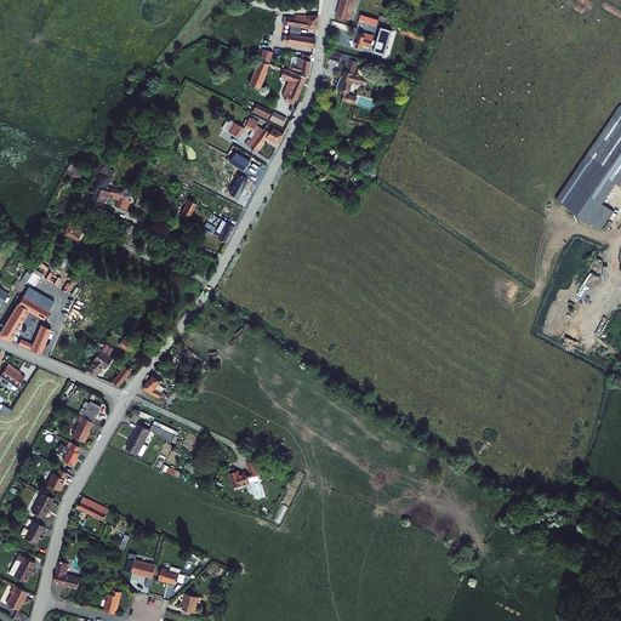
[(340,0),(336,16),(349,20),(354,0),(340,0)]
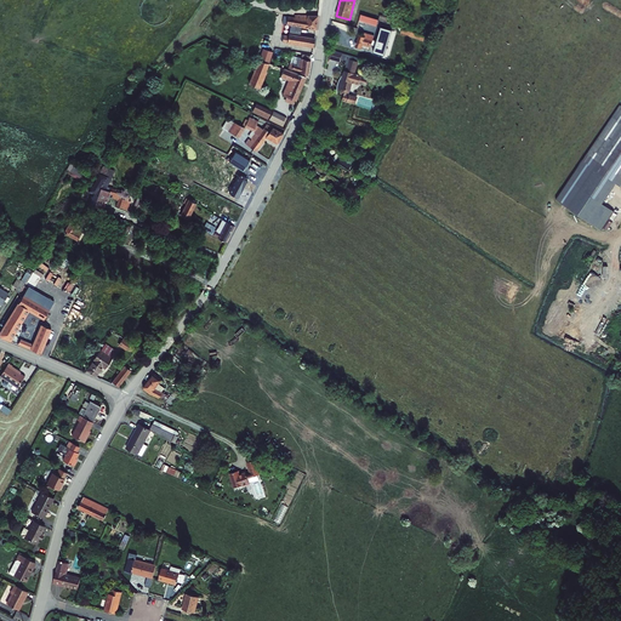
[(288,16),(286,26),(315,30),(317,28),(318,16),(295,15),(295,17),(288,16)]
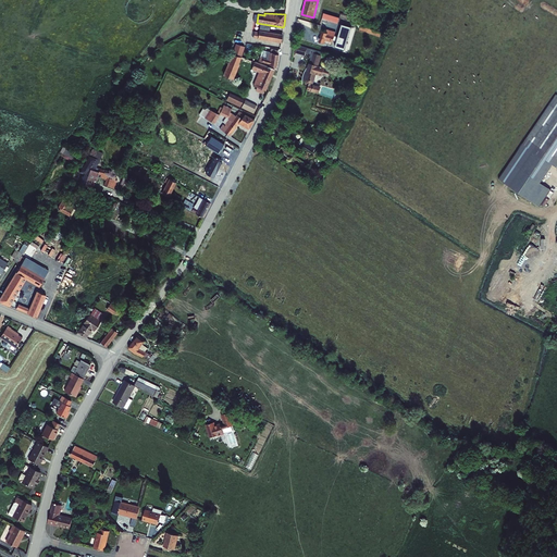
[(324,13),(322,19),(338,24),(338,23),(381,38),(381,39),(386,41),(388,35),(381,33),(382,28),(354,19),(354,17),(341,13),(339,17),(324,13)]
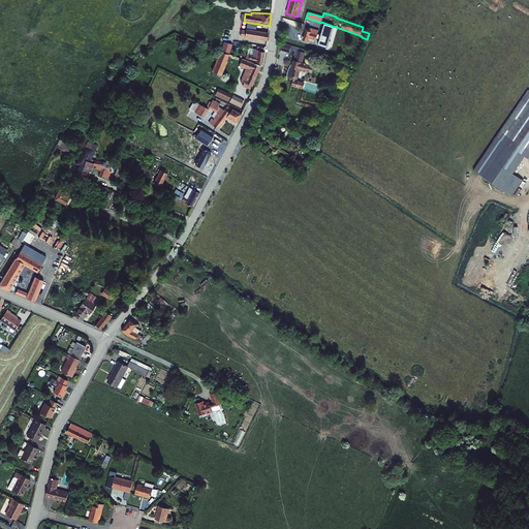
[(306,30),(303,40),(308,41),(309,38),(316,40),(319,31),(310,28),(309,31),(306,30)]
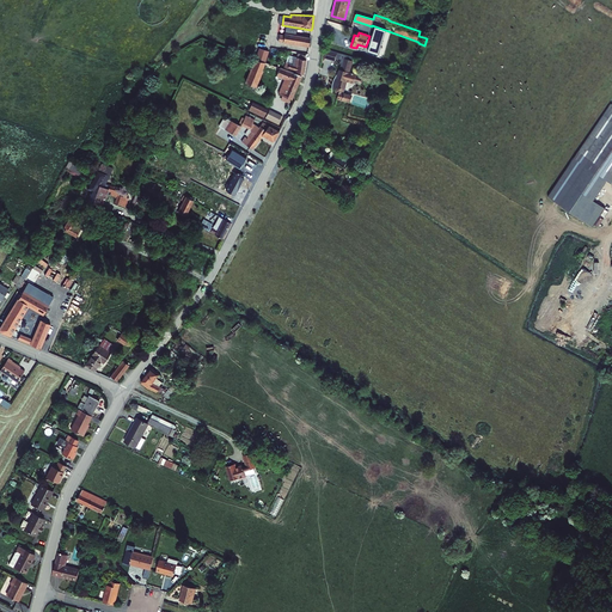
[(280,35),(279,42),(308,47),(311,37),(285,34),(285,35),(280,35)]
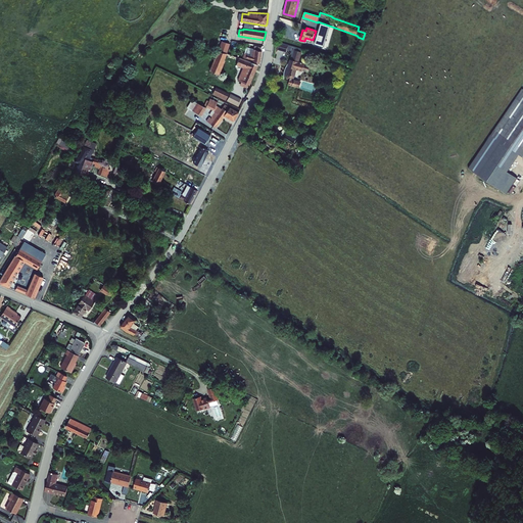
[(294,50),(300,52),(301,49),(280,43),(278,50),(287,52),(287,50),(291,51),(291,54),(291,55),(290,59),(292,60),(294,50)]
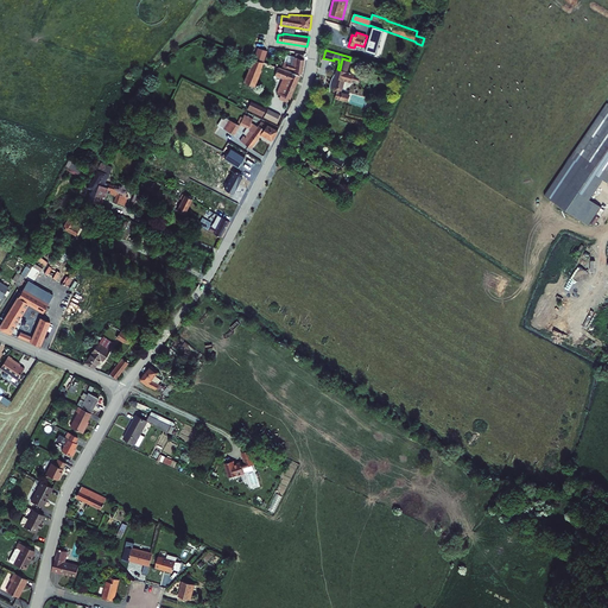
[(290,63),(285,62),(284,62),(282,68),(286,69),(286,68),(295,70),(296,73),(302,75),(304,59),(303,59),(295,57),(292,57),(290,63)]
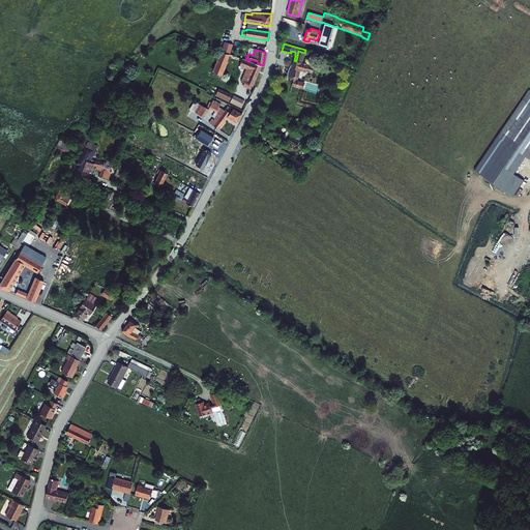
[(222,51),(212,71),(223,76),(228,61),(227,61),(230,54),(222,51)]
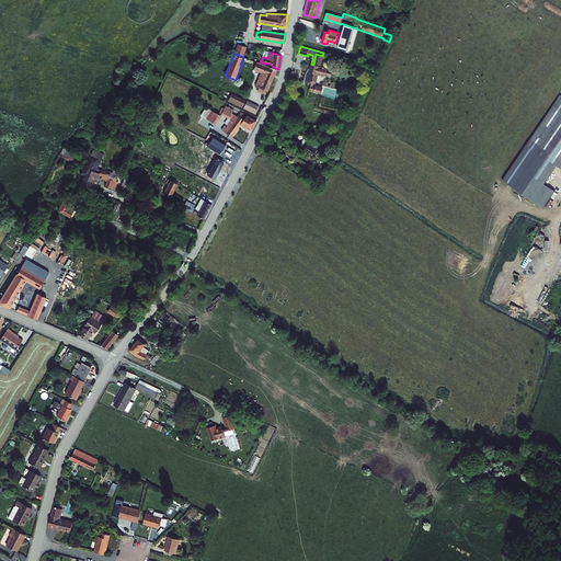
[(306,78),(305,81),(308,81),(317,83),(319,75),(332,78),(334,70),(321,66),(324,56),(322,56),(316,54),(313,65),(311,64),(310,69),(309,69),(308,71),(306,78)]
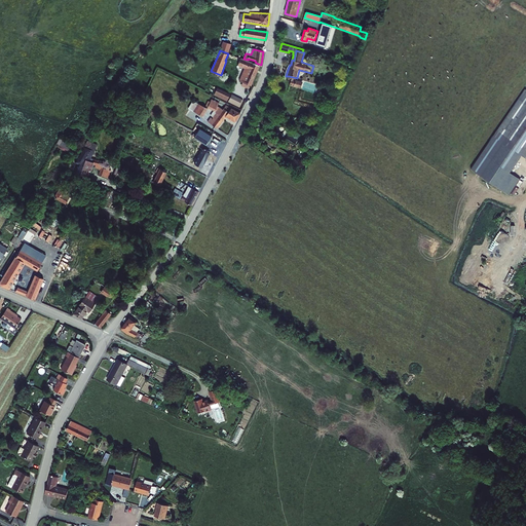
[(240,59),(237,66),(245,69),(238,81),(242,82),(240,85),(249,88),(250,85),(252,86),(260,66),(242,60),(240,59)]
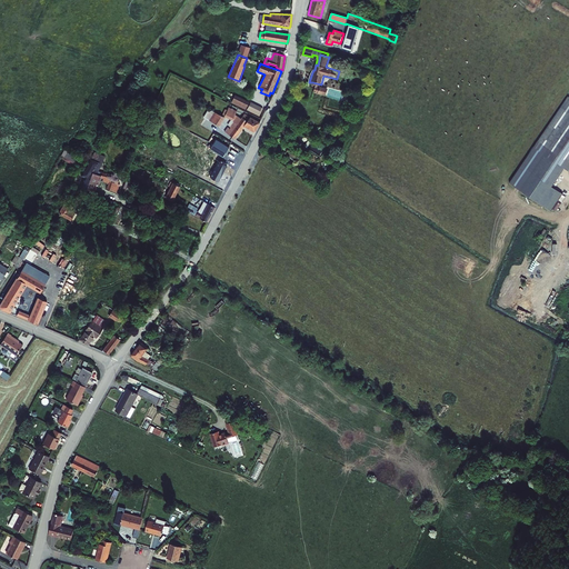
[(316,86),(315,92),(326,96),(328,89),(316,86)]
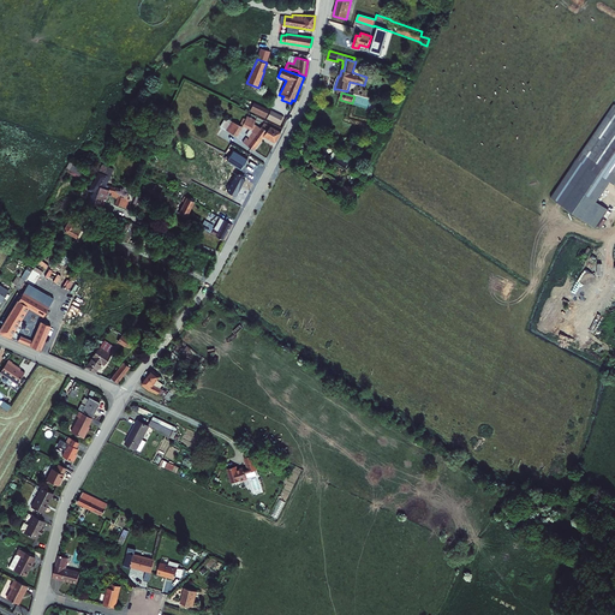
[(254,102),(250,112),(266,119),(269,111),(254,102)]
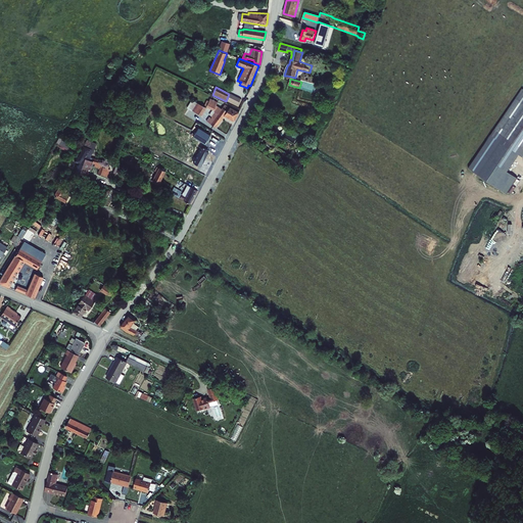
[(522,95),(519,93),(493,131),(522,149),(522,95)]
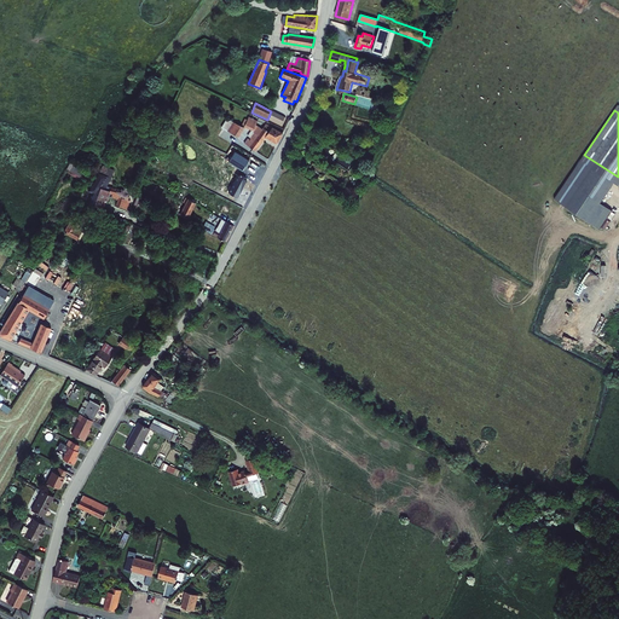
[(250,138),(259,126),(256,125),(258,121),(249,117),(247,120),(244,119),(241,126),(227,119),(221,128),(227,132),(229,131),(238,138),(244,128),(244,127),(252,131),(248,136),(250,138)]
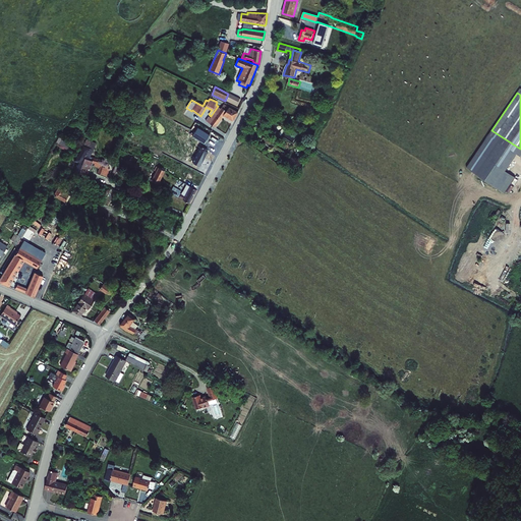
[(218,106),(211,116),(210,117),(209,116),(206,121),(215,127),(223,116),(232,121),(234,120),(238,112),(224,104),(221,109),(218,106)]
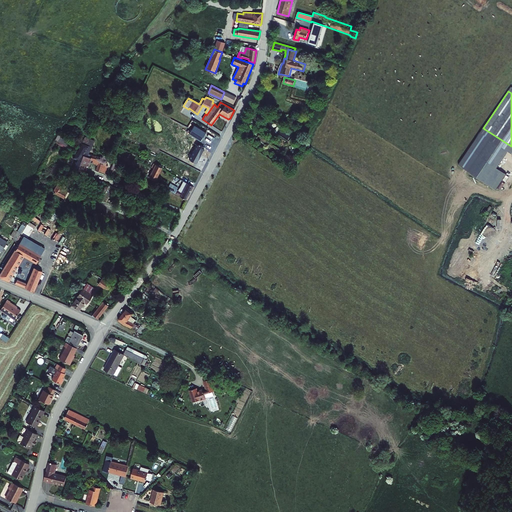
[(172,126),(168,135),(172,137),(170,142),(177,145),(183,132),(177,128),(177,129),(172,126)]
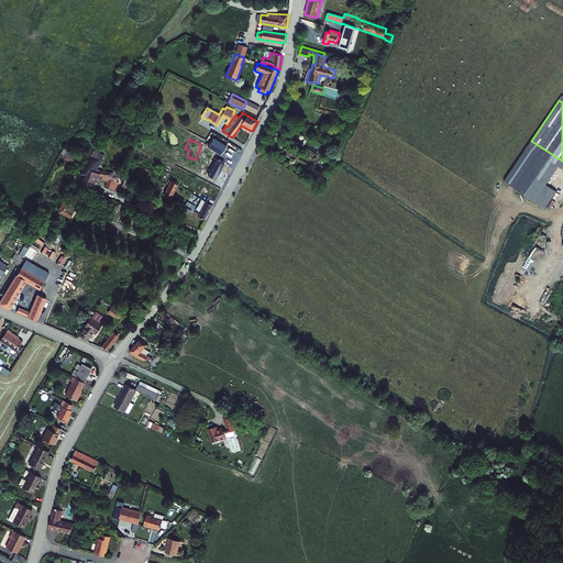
[(65,147),(61,154),(63,155),(62,156),(75,165),(77,163),(81,165),(85,161),(65,147)]
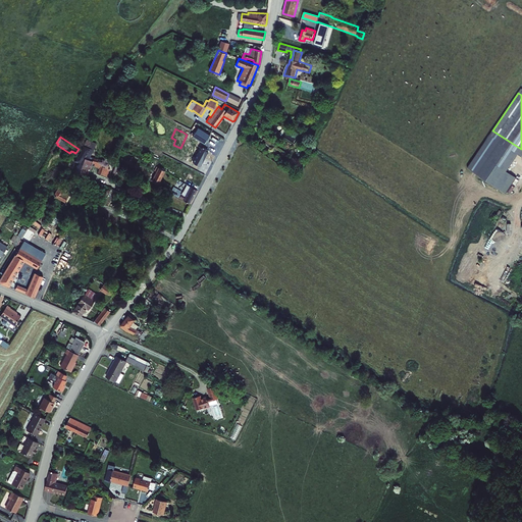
[(84,145),(94,149),(96,144),(87,140),(84,145)]
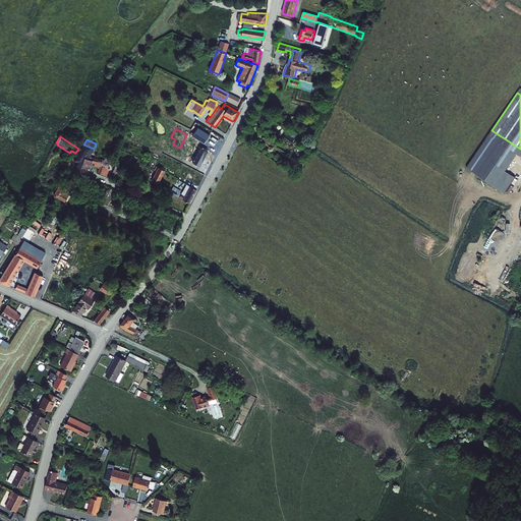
[(94,149),(83,145),(73,161),(77,163),(74,172),(87,177),(92,163),(93,161),(89,160),(91,157),(94,149)]
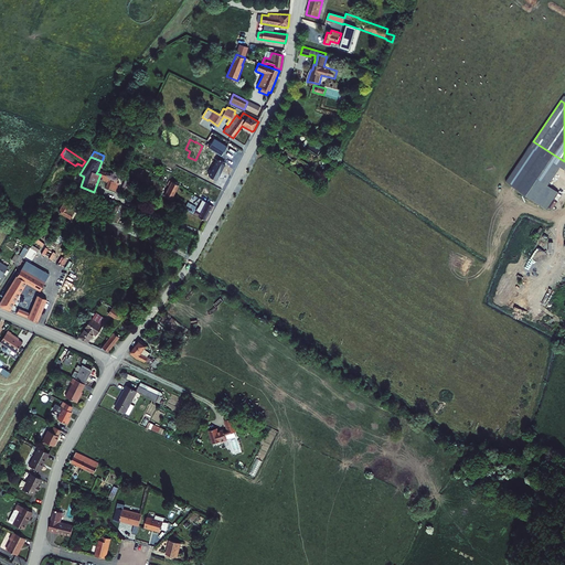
[(206,166),(204,169),(211,173),(206,182),(210,183),(222,190),(228,177),(206,166)]
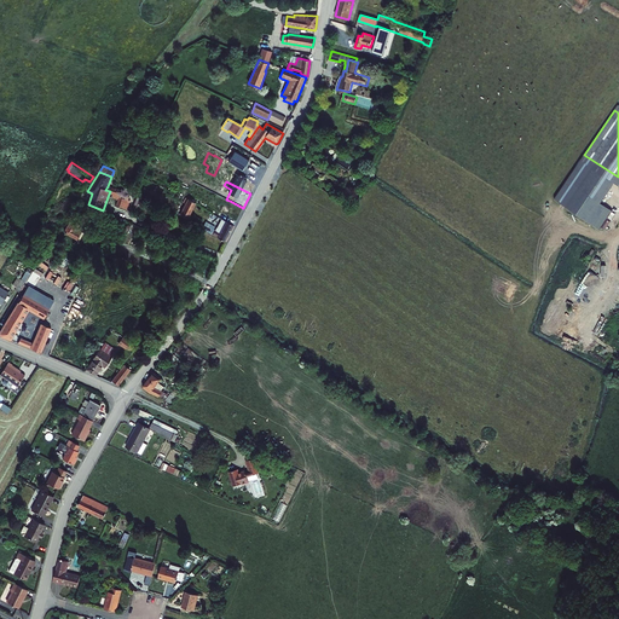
[(110,191),(109,194),(111,195),(111,197),(117,200),(116,206),(117,207),(127,210),(132,196),(129,195),(131,194),(108,186),(105,190),(110,191)]
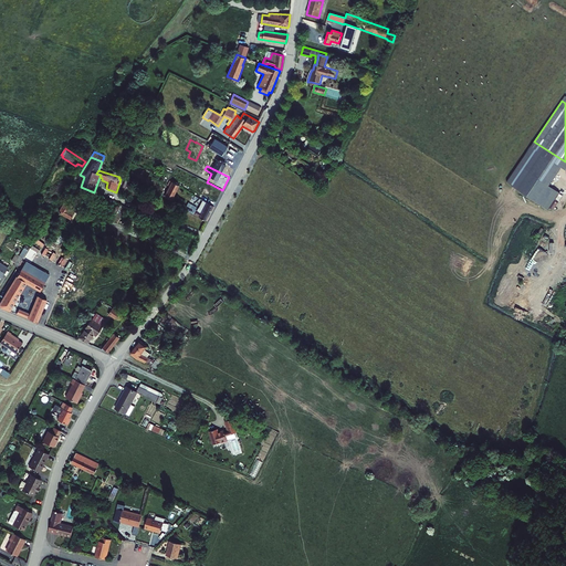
[(185,173),(179,182),(197,191),(202,181),(185,173)]
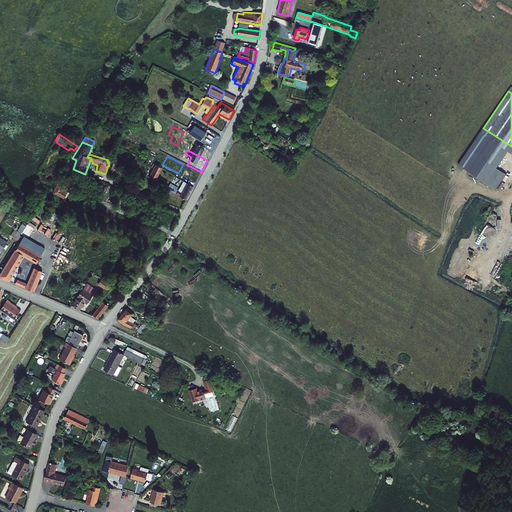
[(114,162),(109,172),(111,173),(110,176),(114,177),(120,165),(114,162)]
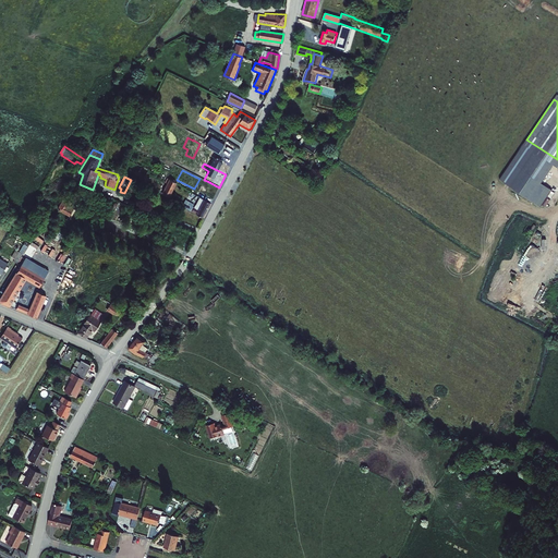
[(167,184),(161,194),(169,197),(177,183),(167,179),(165,183),(167,184)]
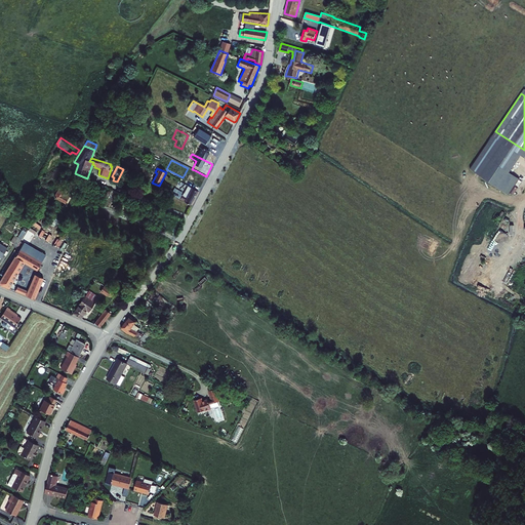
[(165,183),(162,188),(169,192),(171,187),(165,183)]
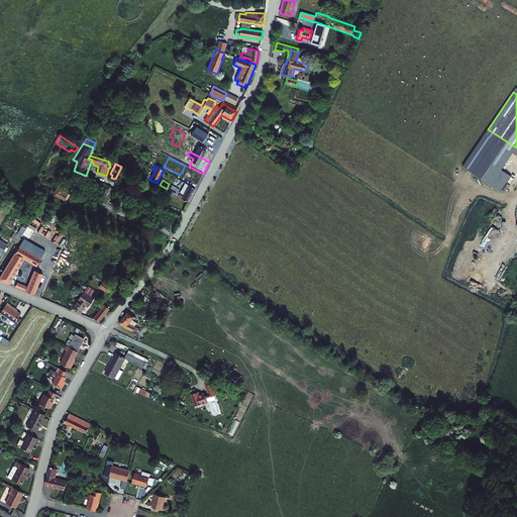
[(172,185),(169,191),(182,199),(188,202),(195,189),(189,185),(185,183),(181,190),(180,192),(179,192),(180,190),(172,185)]
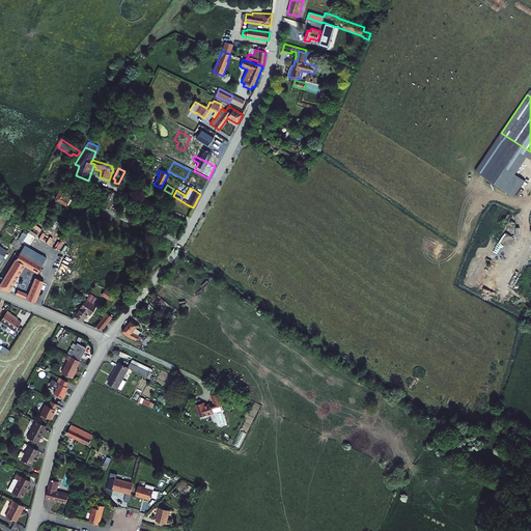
[(60,189),(55,198),(56,200),(65,205),(70,199),(70,200),(73,195),(60,189)]
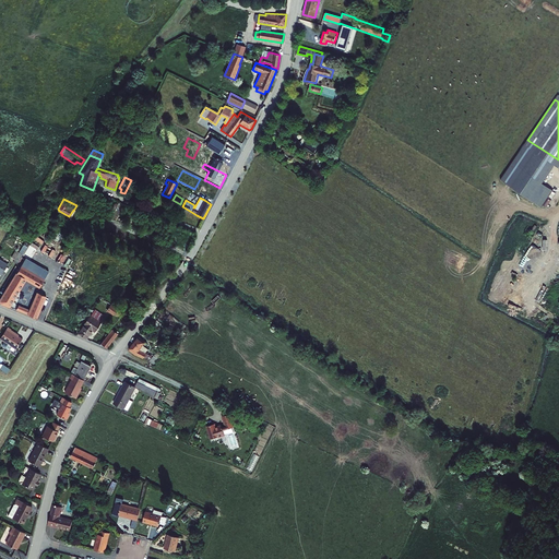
[(523,272),(538,278),(549,254),(534,248),(523,272)]
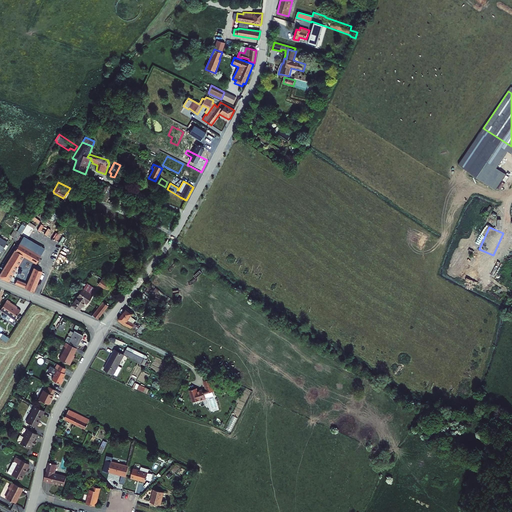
[(14,239),(13,241),(17,243),(22,235),(18,233),(17,234),(14,232),(11,237),(14,239)]
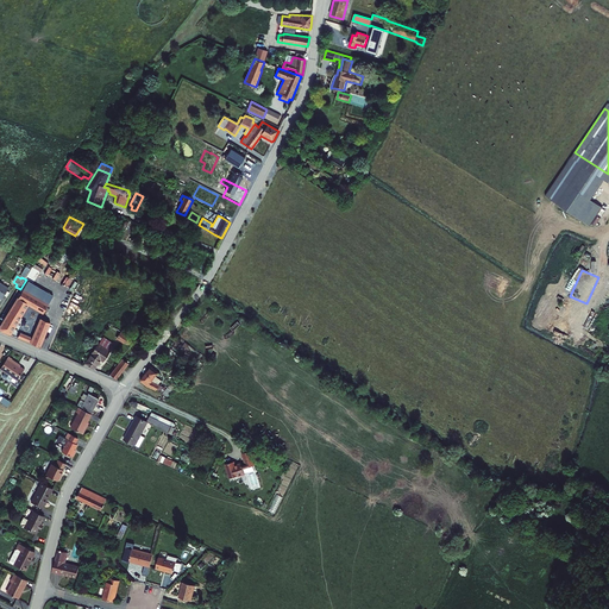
[(29,283),(24,290),(50,307),(55,299),(29,283)]
